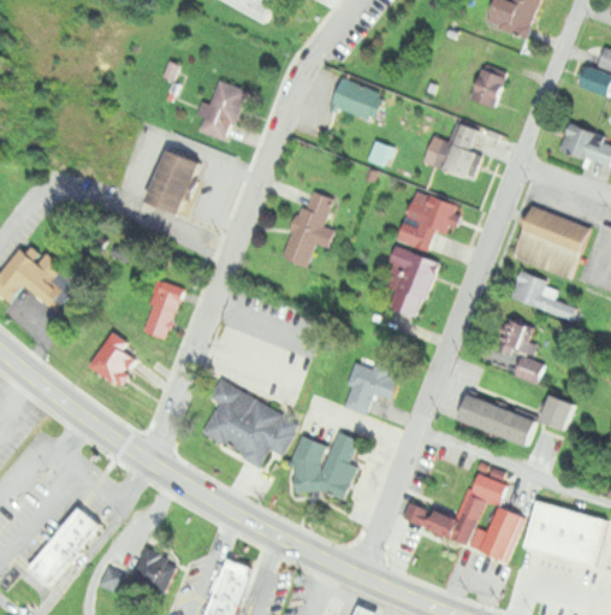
[(331,0),(330,4),(322,0),(277,0),(265,23),(220,0),(331,0)]
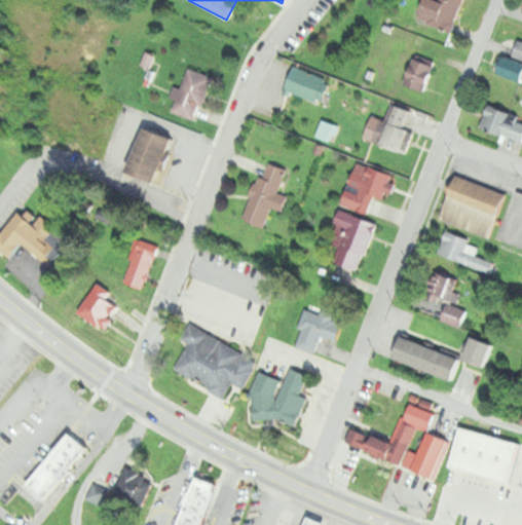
[(459,0),(447,33),(414,21),(421,0),(459,0)]
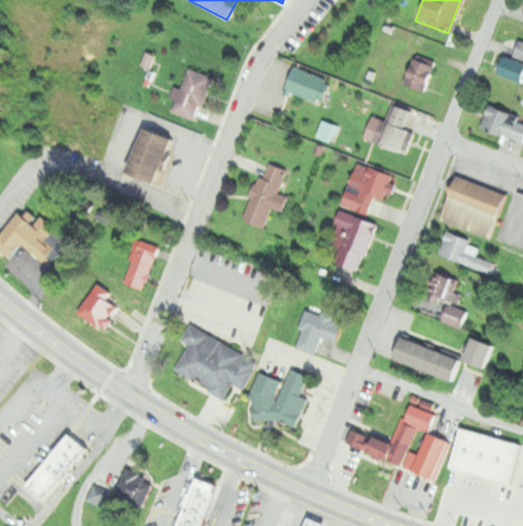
[(522,61),(509,56),(515,39),(522,41),(522,61)]
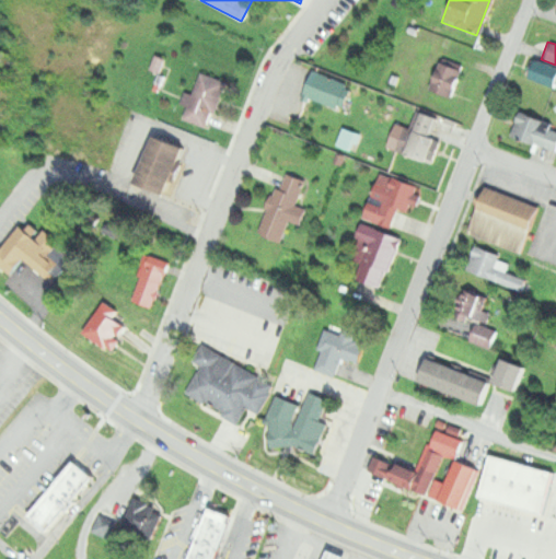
[(521,77),(528,59),(555,69),(555,76),(552,88),(521,77)]
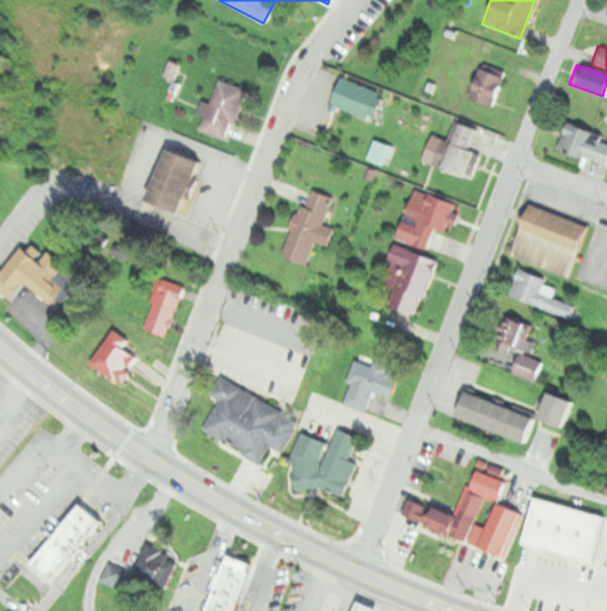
[(490,105),(467,97),(478,69),(501,78),(490,105)]
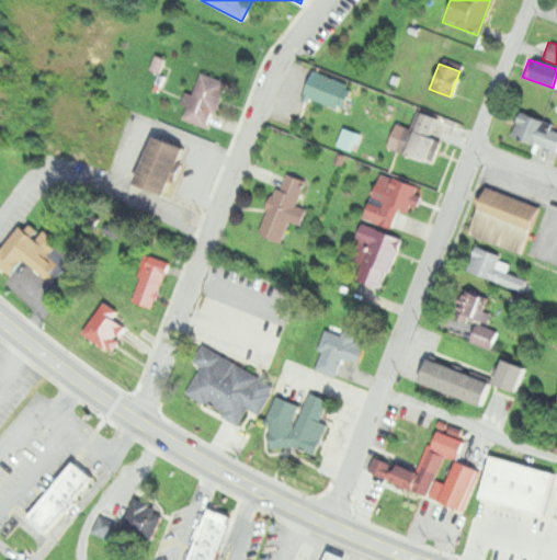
[(342,111),(303,96),(313,70),(352,86),(342,111)]
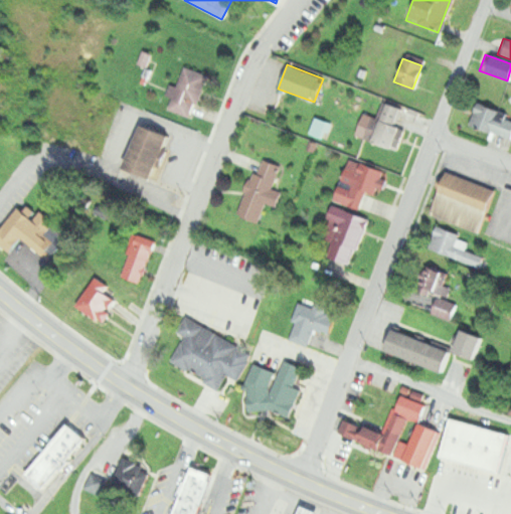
[(188,119),(166,111),(182,67),(203,74),(188,119)]
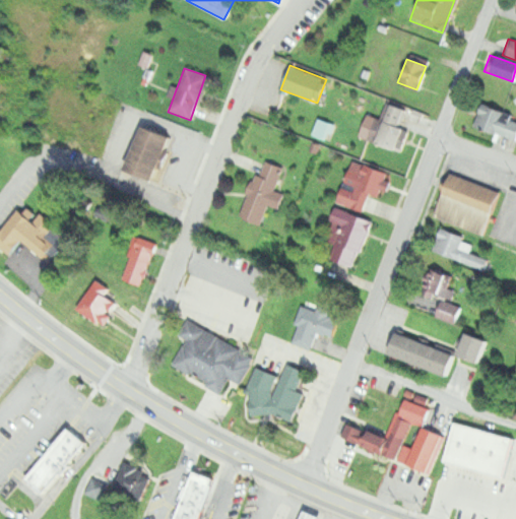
[(349,93),(332,86),(334,82),(350,88),(349,93)]
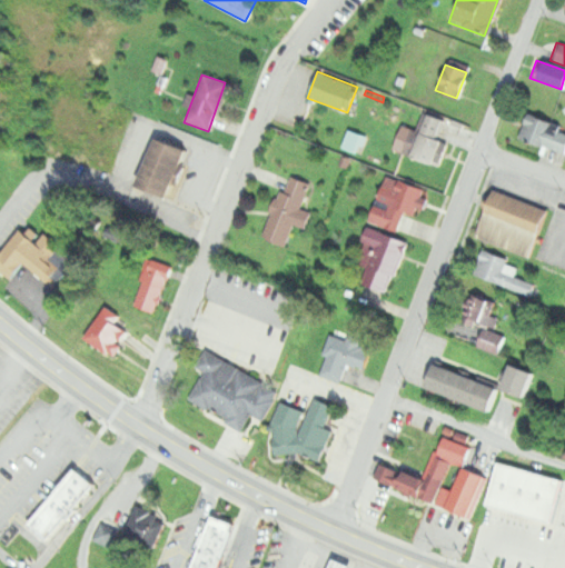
[(415,129),(422,112),(443,120),(436,138),(442,140),(433,163),(402,151),(410,127),(415,129)]
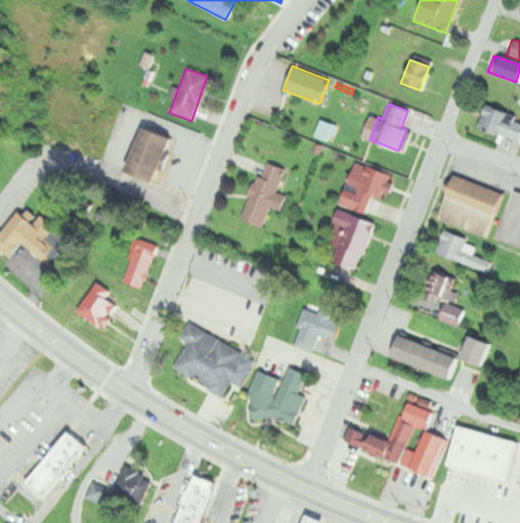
[(509,120),(519,124),(519,139),(519,142),(475,126),(483,103),(511,114),(509,120)]
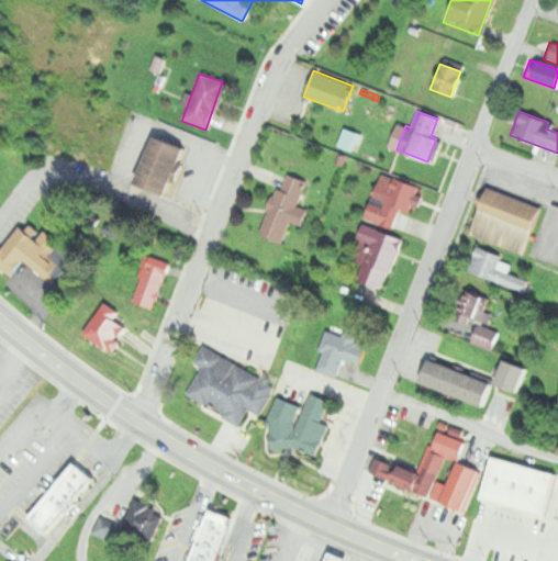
[(334,146),(341,128),(358,135),(352,153),(334,146)]
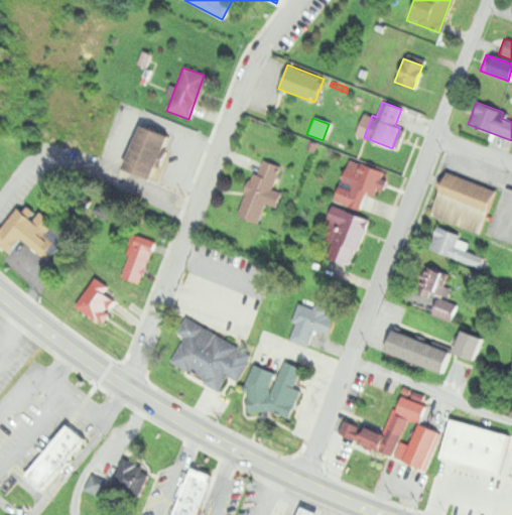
[(152,179),(123,169),(139,126),(168,136),(152,179)]
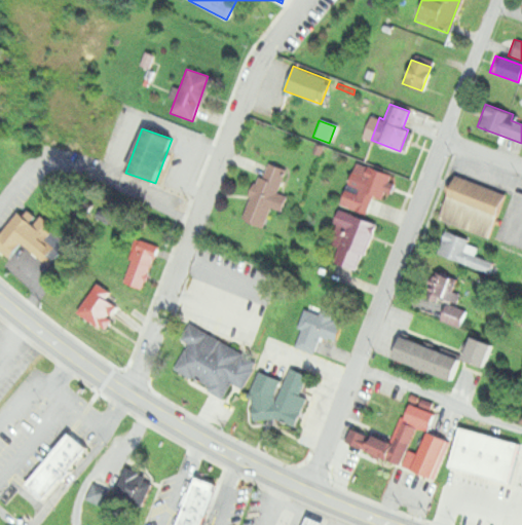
[(262,177),(267,162),(285,169),(276,192),(287,196),(282,212),(270,208),(262,228),(243,222),(259,176),(262,177)]
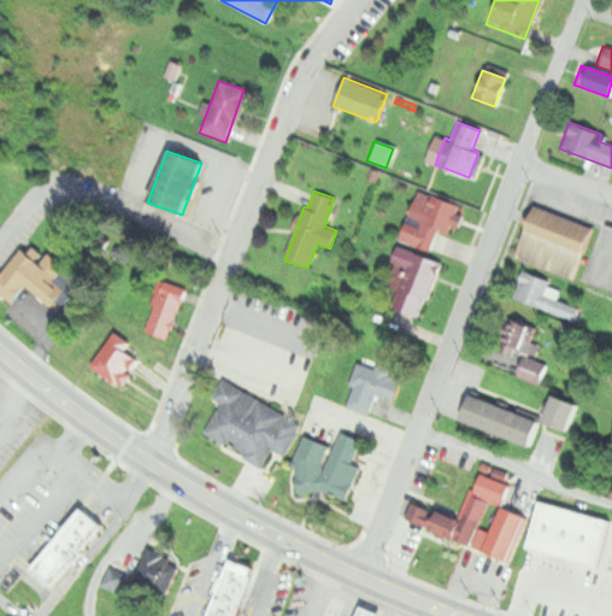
[(434,228),(427,251),(398,241),(415,192),(455,206),(446,233),(434,228)]
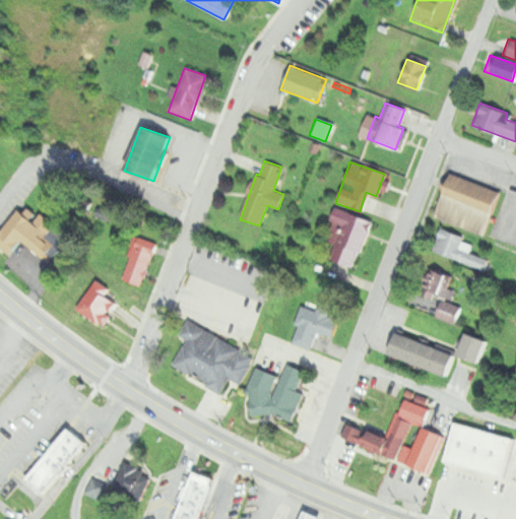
[(447,175),(498,194),(482,235),(432,214),(447,175)]
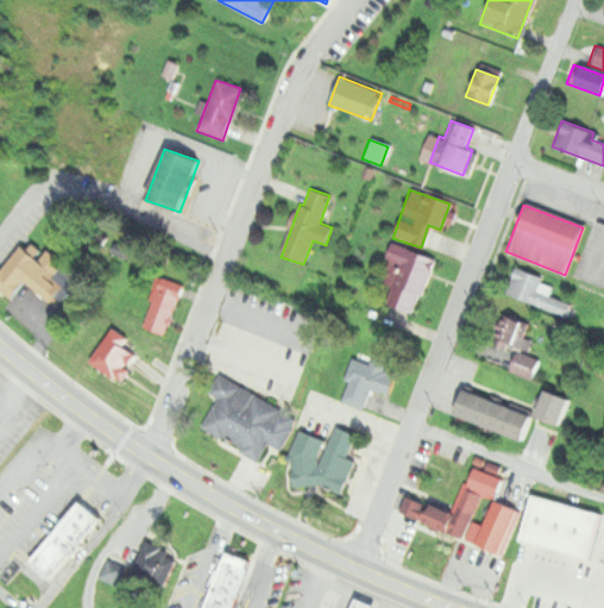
[(391,243),(433,257),(428,273),(425,271),(410,311),(385,301),(398,262),(385,258),(391,243)]
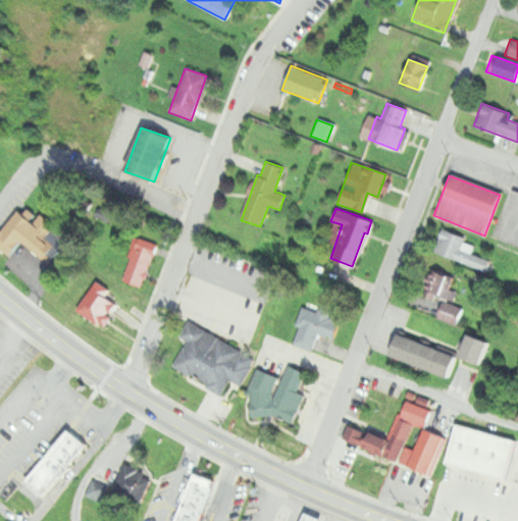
[(19,241),(5,257),(0,253),(0,230),(16,212),(30,223),(39,213),(50,222),(38,238),(50,248),(41,259),(19,241)]
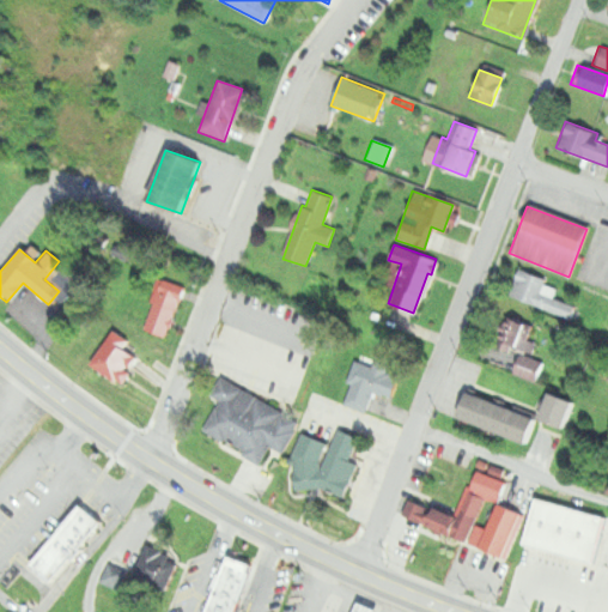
[(520,271),(542,279),(537,292),(571,306),(566,320),(509,300),(520,271)]
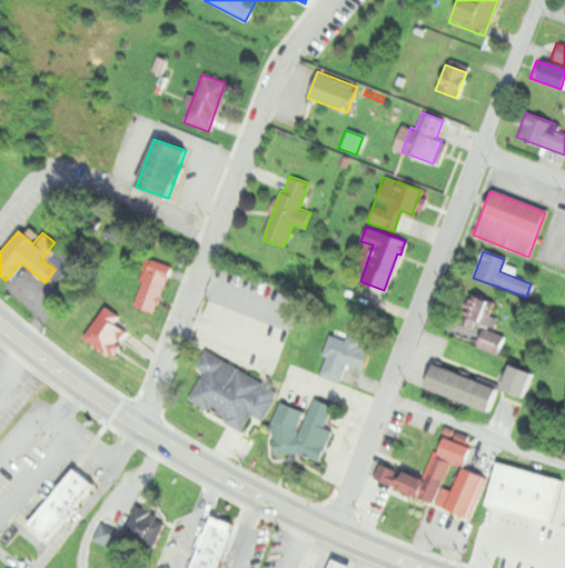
[(144,257),(168,266),(159,291),(157,290),(149,314),(131,307),(140,285),(135,282),(144,257)]
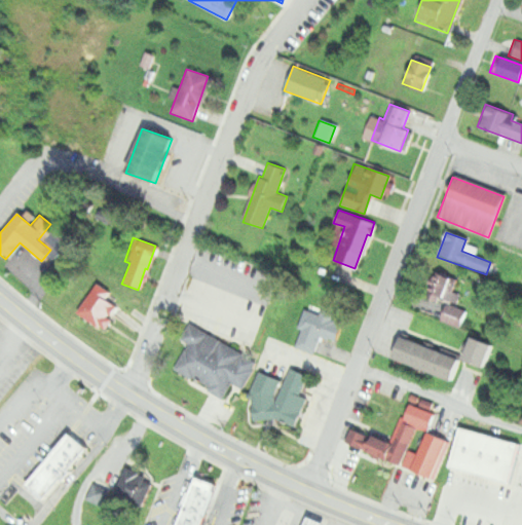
[(434,271),(454,278),(446,304),(463,310),(457,329),(439,322),(445,305),(424,298),(434,271)]
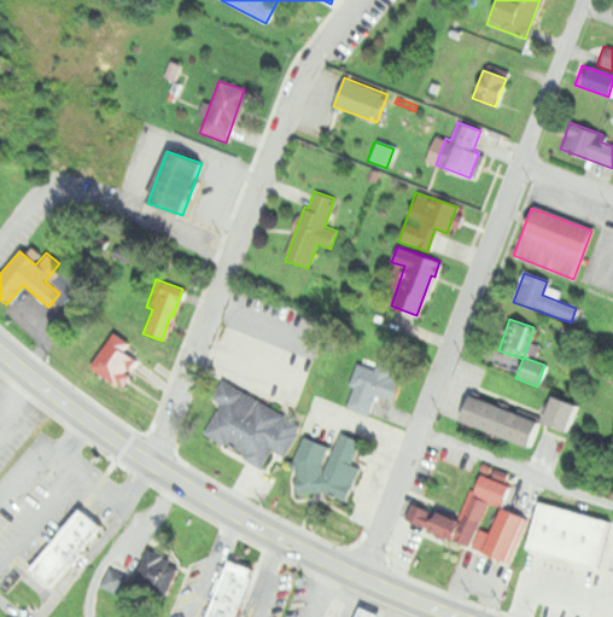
[(120,373),(128,378),(121,388),(114,382),(114,383),(92,368),(99,359),(110,342),(132,356),(130,358),(134,361),(127,371),(123,367),(120,373)]
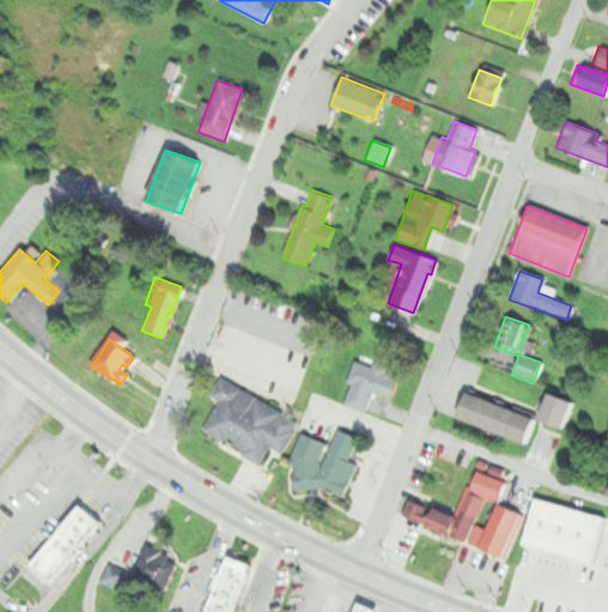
[(363,413),(340,405),(348,385),(342,383),(351,361),(366,367),(370,359),(385,365),(383,374),(385,375),(377,397),(370,394),(363,413)]
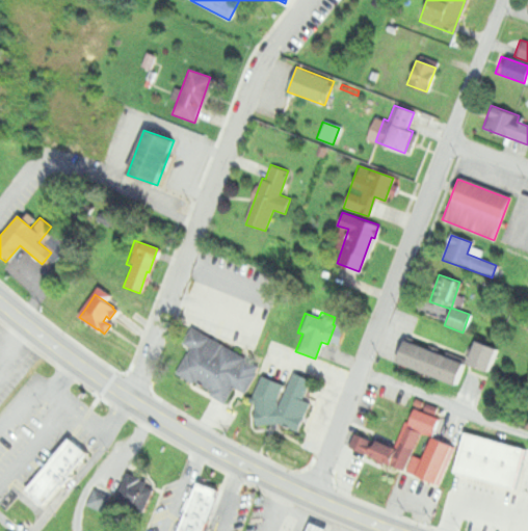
[(241,393),(230,386),(219,402),(174,374),(190,348),(180,342),(190,325),(258,367),(241,393)]
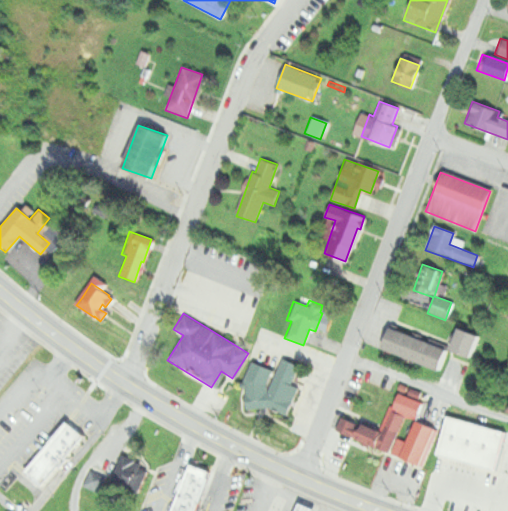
[(280,357),(296,364),(287,386),(296,389),(285,415),(266,407),(260,405),(280,357)]
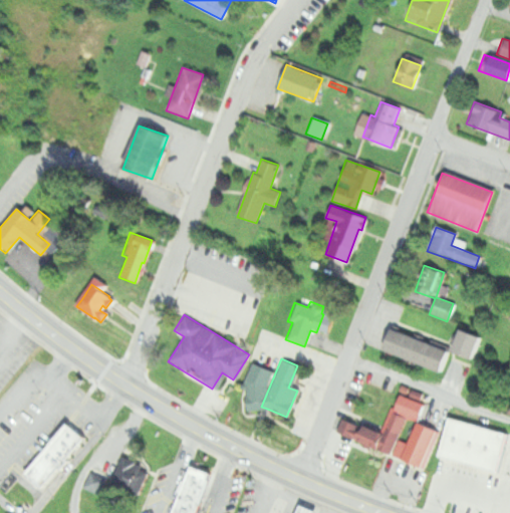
[(250,363),(270,371),(259,398),(239,390),(250,363)]
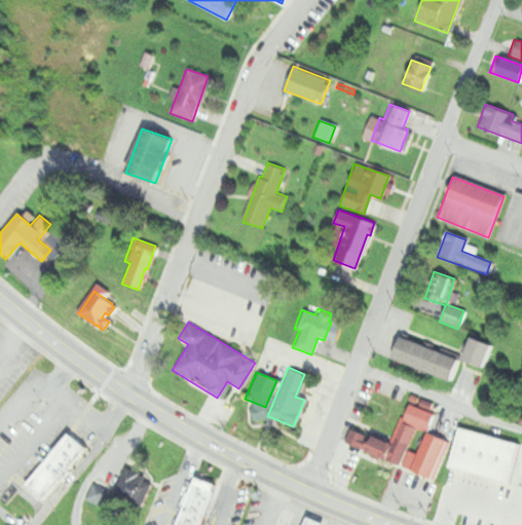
[(426,410),(416,406),(419,397),(431,402),(426,410)]
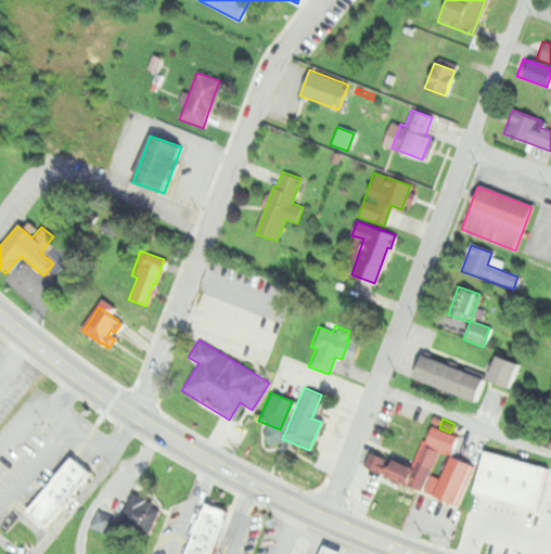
[(408,484),(406,488),(361,466),(369,451),(387,461),(388,459),(411,469),(415,462),(428,468),(419,489),(408,484)]
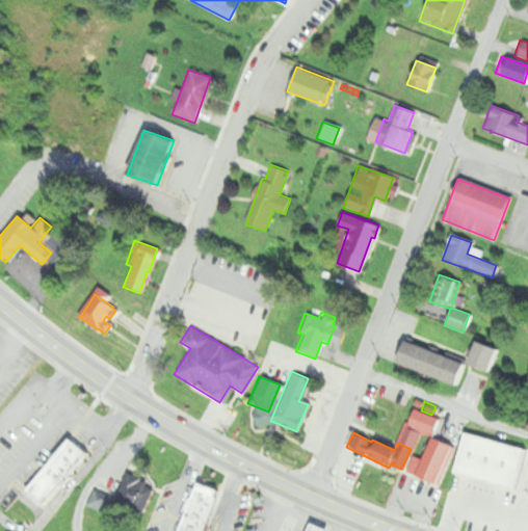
[(449,476),(459,434),(527,452),(527,456),(518,495),(449,476)]
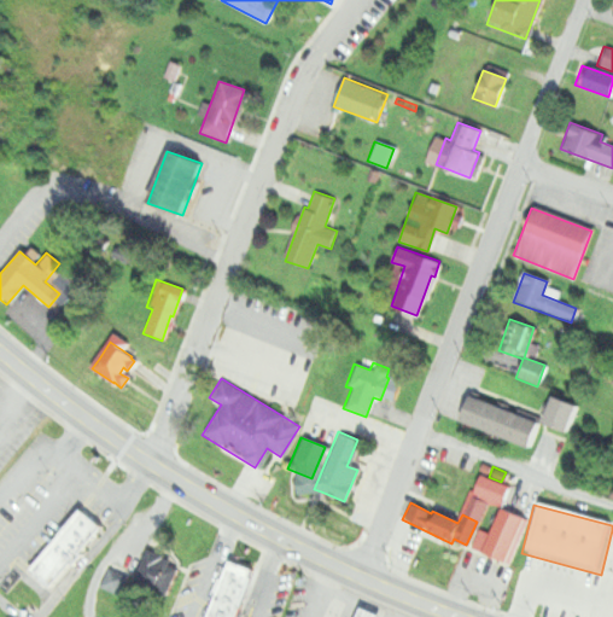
[(103,529),(48,594),(24,575),(79,508),(103,529)]
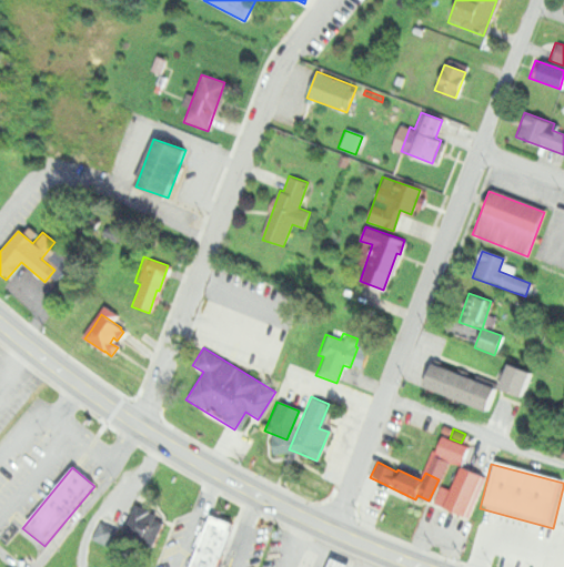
[(121,533),(133,508),(153,518),(141,543),(121,533)]
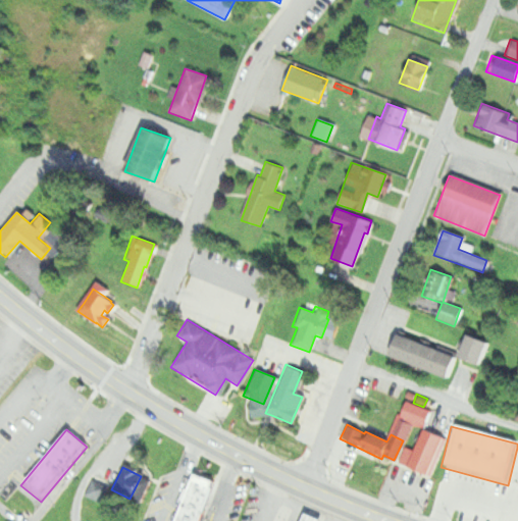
[(211,488),(198,520),(169,520),(187,479),(211,488)]
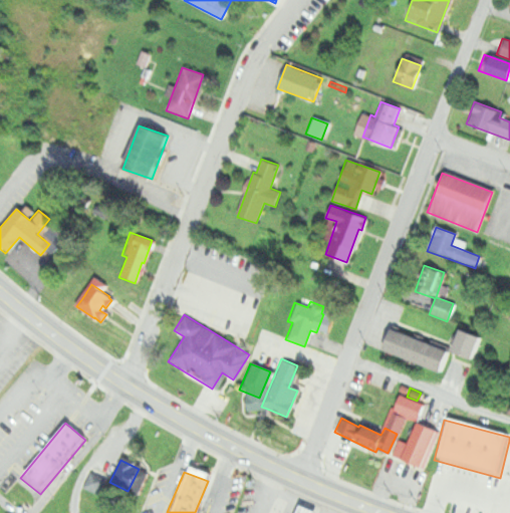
[(102,482),(88,475),(81,490),(96,497),(102,482)]
